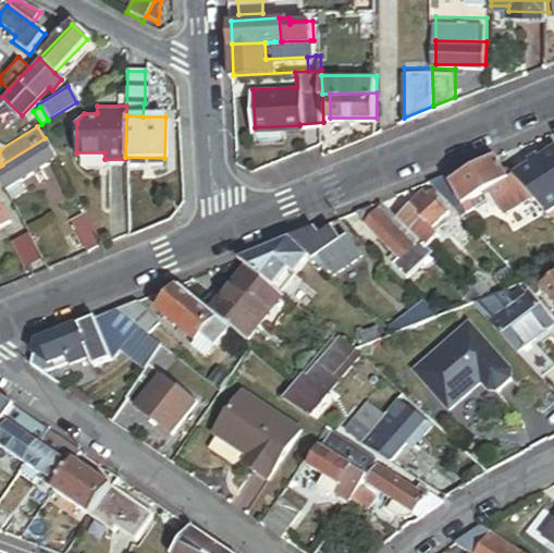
[(54,157),(45,138),(2,164),(13,182),(20,179),(54,157)]
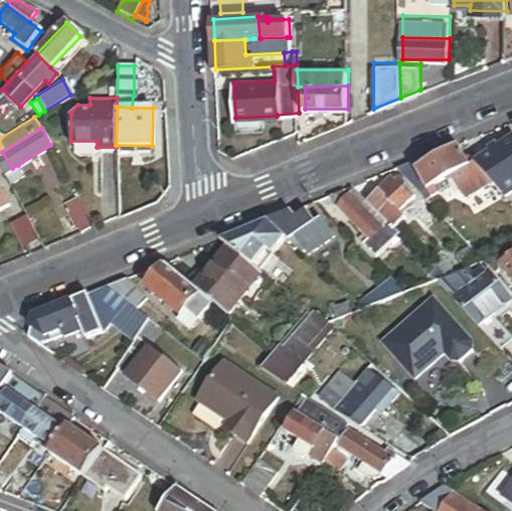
[(511,189),(511,132),(511,133),(474,162),(503,196),(511,189)]
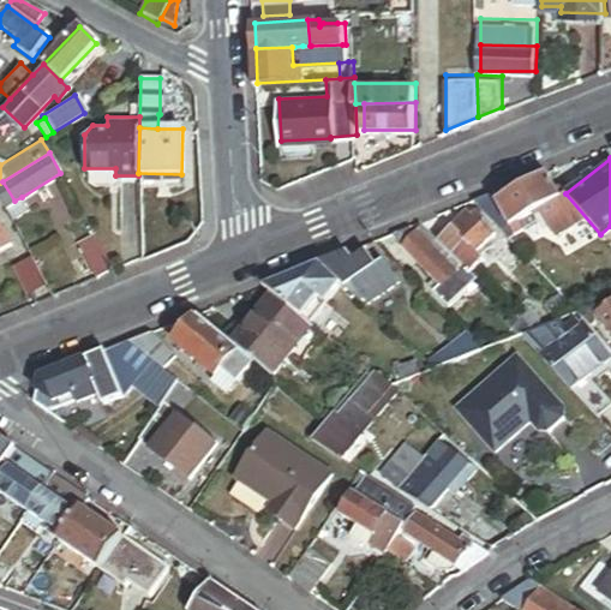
[(543,174),(493,202),(492,202),(505,226),(515,221),(537,208),(556,197),(551,187),(543,174)]
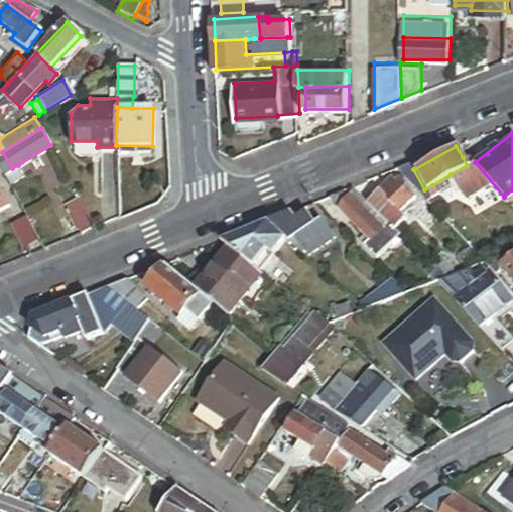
[(12,168),(2,152),(0,153),(0,169),(3,174),(4,173),(12,168)]
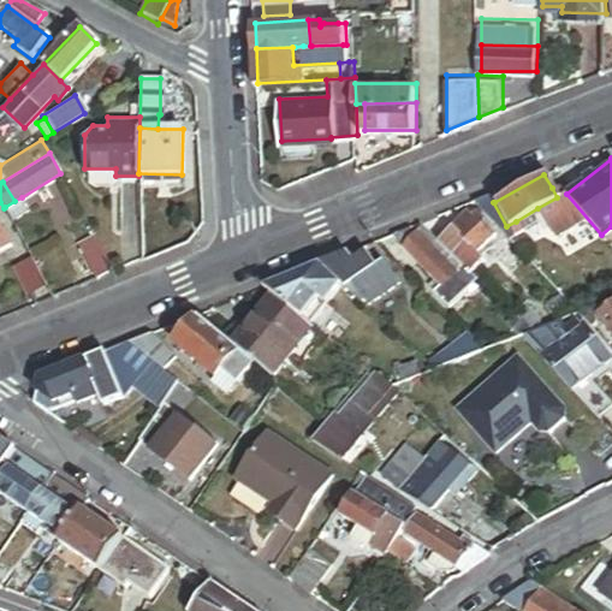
[(552,188),(557,197),(564,194),(557,185),(552,188)]
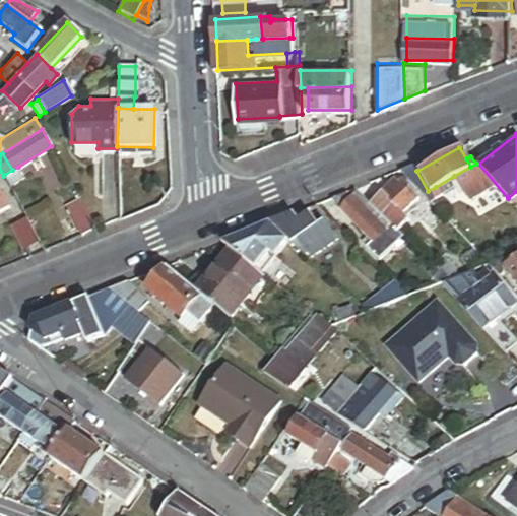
[(417,171),(414,160),(396,168),(423,194),(428,191),(416,171),(417,171)]
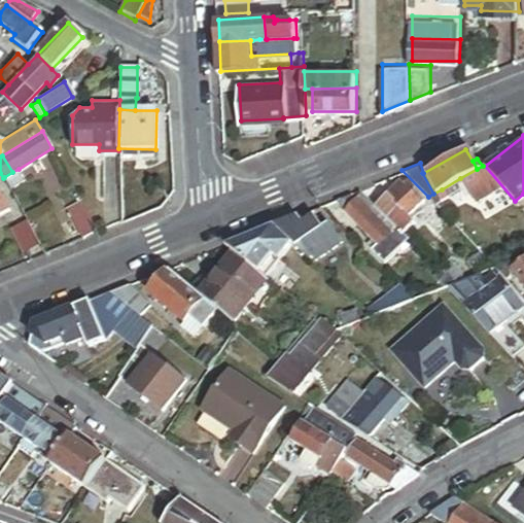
[(483,166),(477,169),(460,178),(474,201),(500,185),(483,166)]
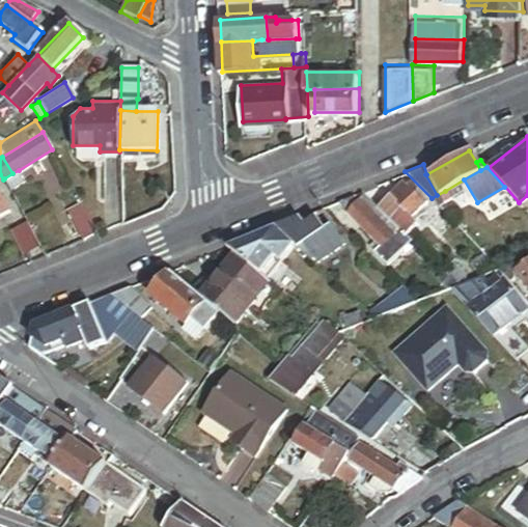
[(24,179),(19,170),(12,173),(4,178),(10,188),(24,179)]
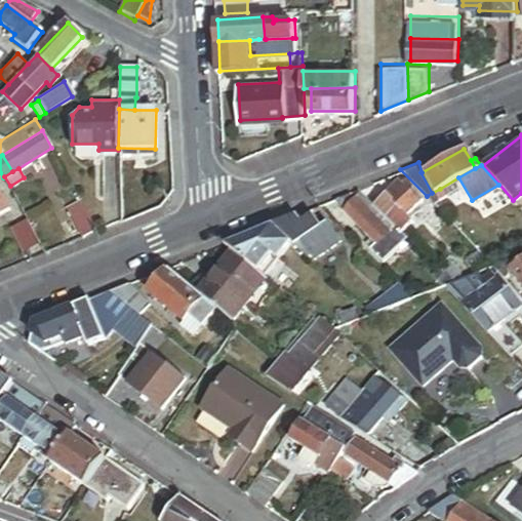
[(383,192),(383,193),(387,196),(400,184),(395,178),(383,192)]
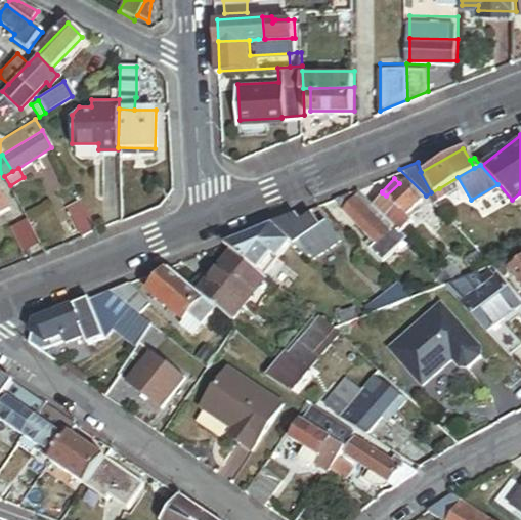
[(386,196),(402,212),(419,196),(402,180),(399,183),(386,196)]
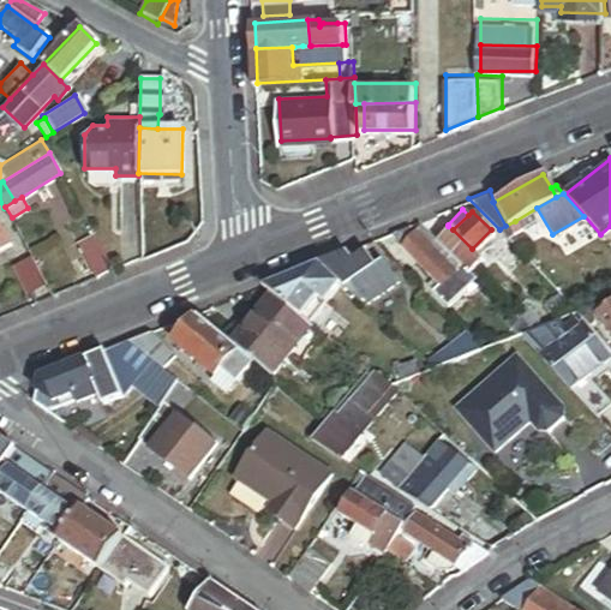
[(515,221),(505,226),(511,235),(520,229),(515,221)]
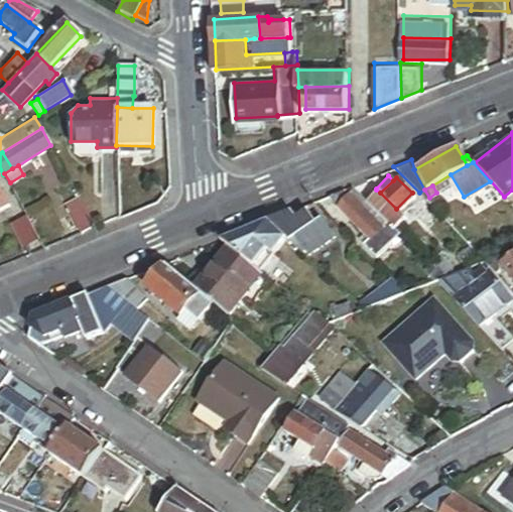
[(375,255),(398,231),(392,225),(390,226),(365,201),(352,187),(346,194),(379,226),(368,237),(367,238),(361,233),(357,237),(375,255)]
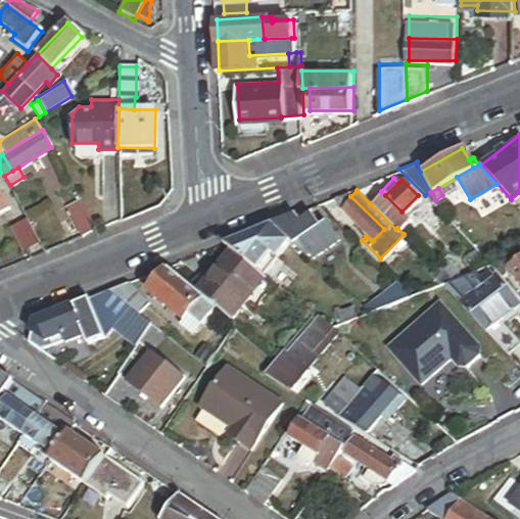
[(350,196),(345,191),(329,197),(339,207),(350,196)]
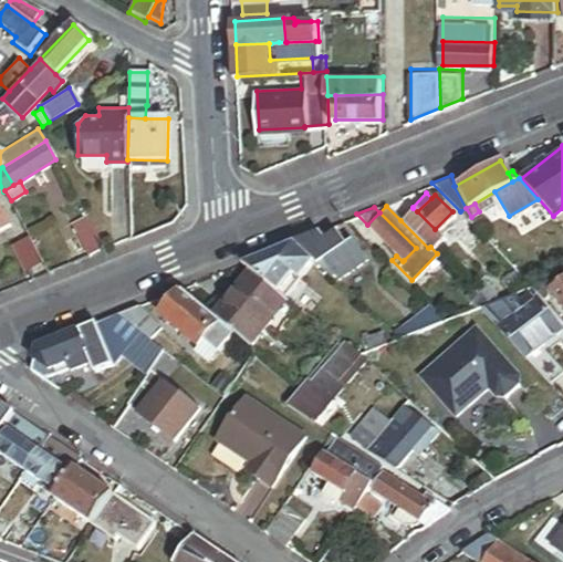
[(413,208),(400,220),(428,248),(430,247),(441,236),(435,229),(417,211),(413,208)]
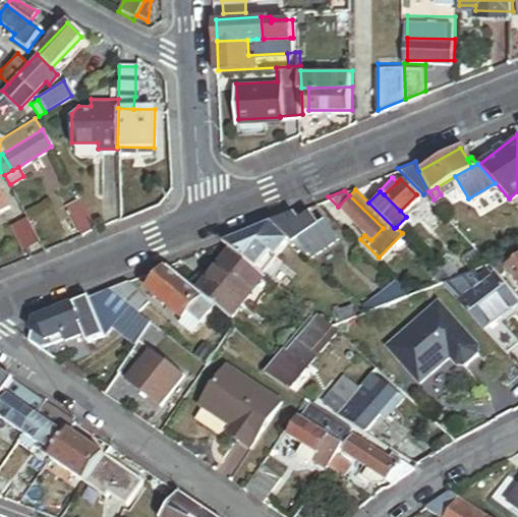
[(338,207),(371,239),(383,228),(349,195),(338,207)]
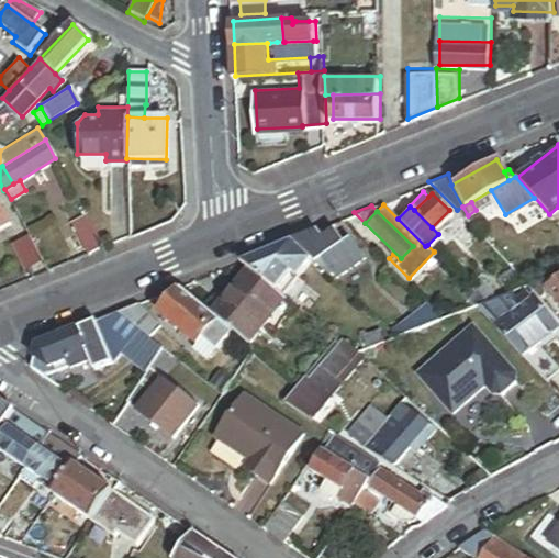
[(87,252),(103,245),(87,214),(70,223),(87,252)]
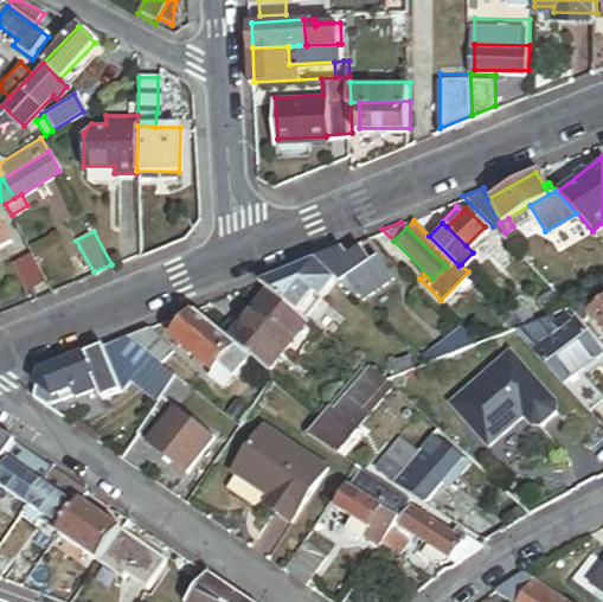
[(25,243),(10,251),(30,288),(45,280),(25,243)]
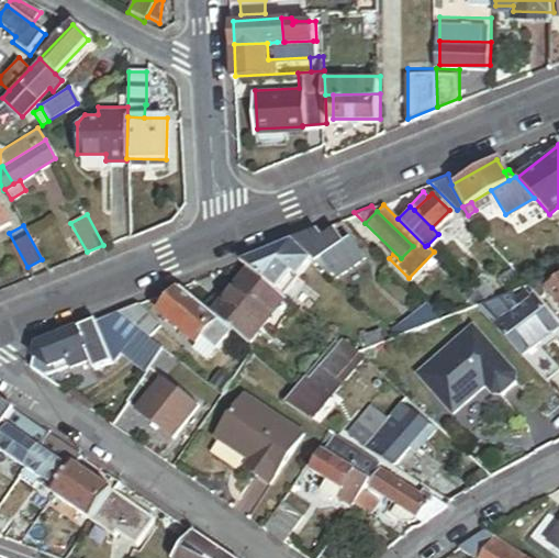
[(320,236),(314,229),(290,238),(311,257),(314,259),(320,255),(334,276),(362,256),(347,235),(341,242),(332,229),(320,236)]
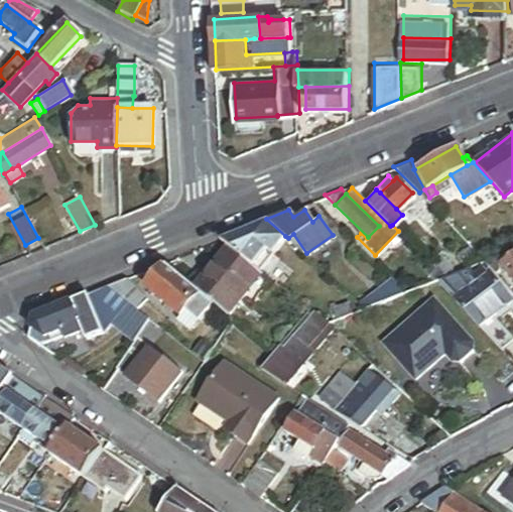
[(285,236),(266,219),(220,238),(253,263),(260,269),(285,236)]
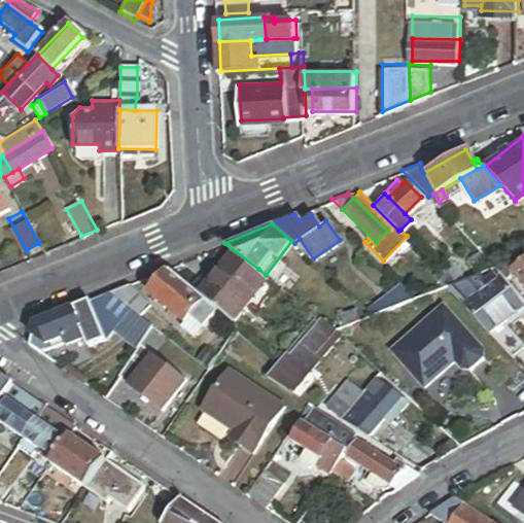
[(251,291),(266,275),(258,269),(257,271),(232,250),(197,292),(203,298),(213,306),(232,321),(254,293),(251,291)]
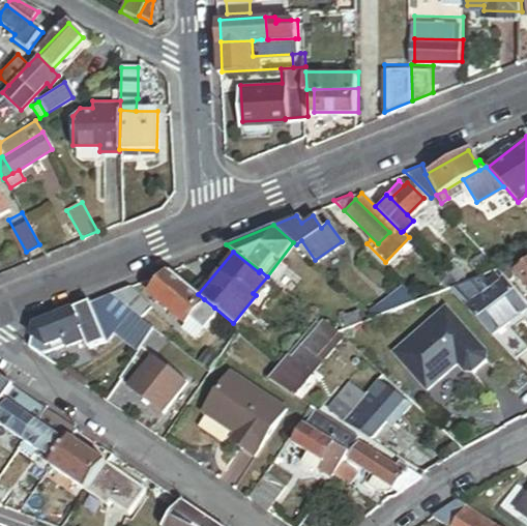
[(526,261),(526,255),(511,262),(516,270),(526,261)]
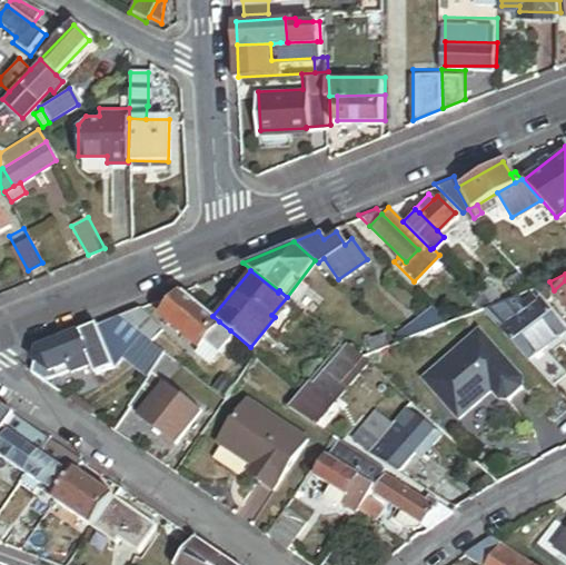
[(497,291),(483,279),(473,289),(487,305),(497,291)]
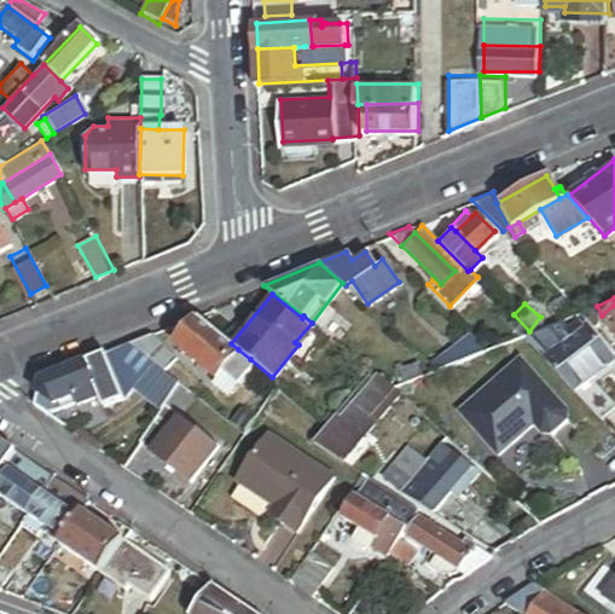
[(614,305),(602,316),(599,318),(610,331),(614,326),(614,305)]
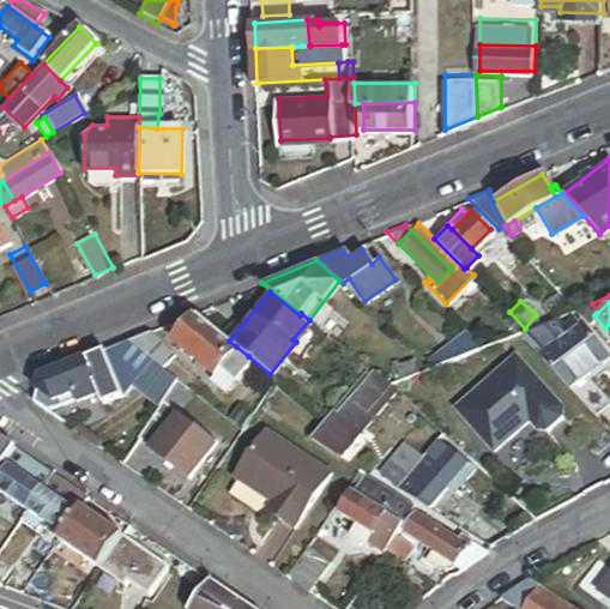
[(597,313),(592,303),(574,311),(585,321),(595,315),(597,313)]
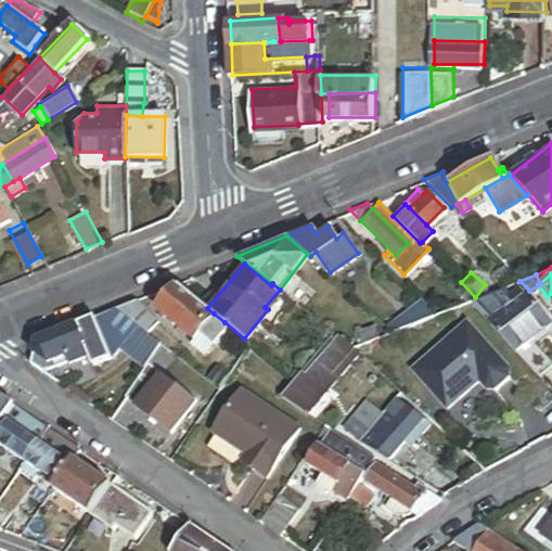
[(214,314),(207,308),(178,284),(159,307),(194,336),(203,327),(214,314)]
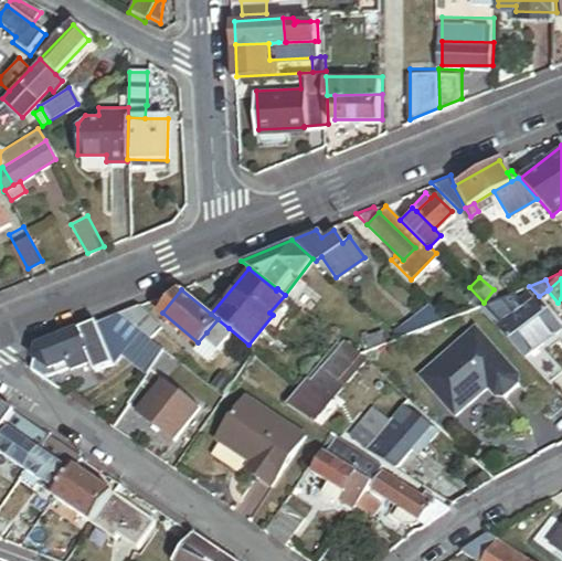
[(542,311),(528,292),(507,307),(512,315),(529,303),(538,315),(542,311)]
